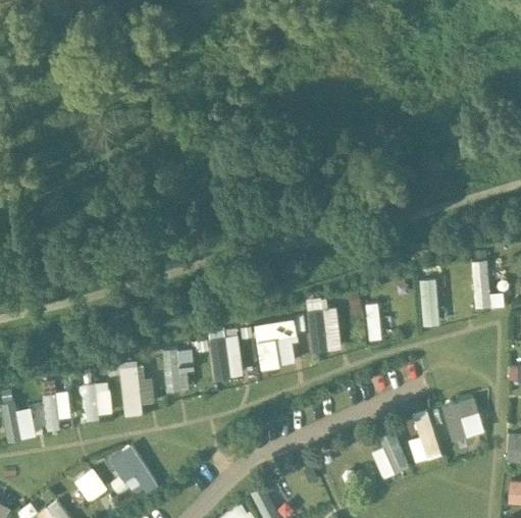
[(471,264),(475,310),(489,309),(486,262),(471,264)]
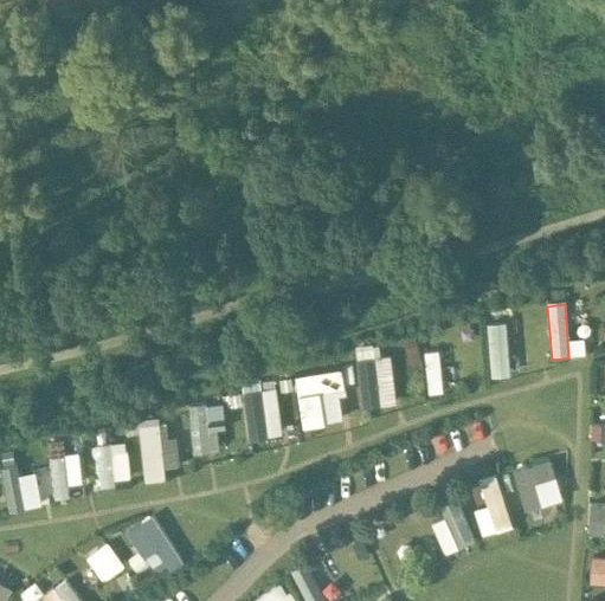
[(487,325),(491,379),(510,377),(506,323),(487,325)]
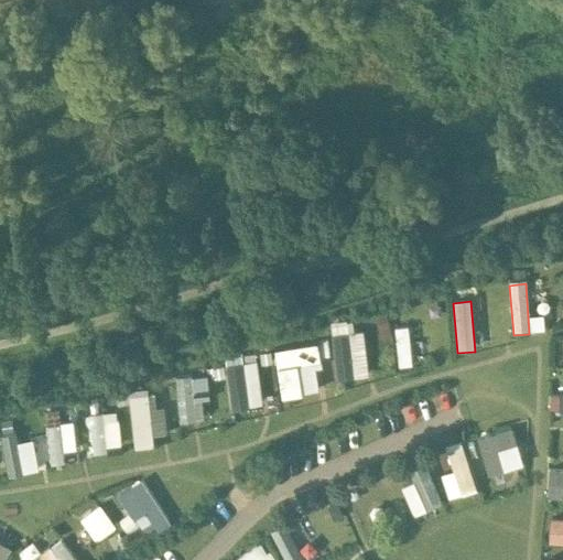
[(399,369),(413,367),(408,327),(393,330),(399,369)]
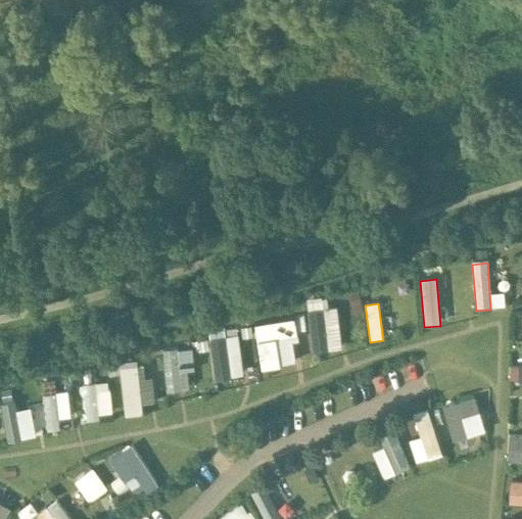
[(307,313),(313,354),(328,352),(324,311),(307,313)]
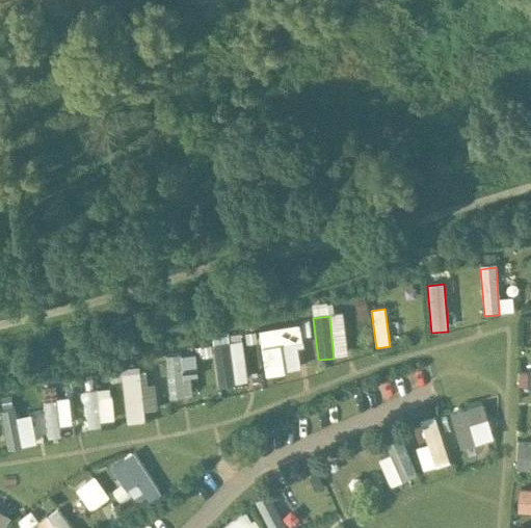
[(259,331),(264,375),(303,371),(299,326),(259,331)]
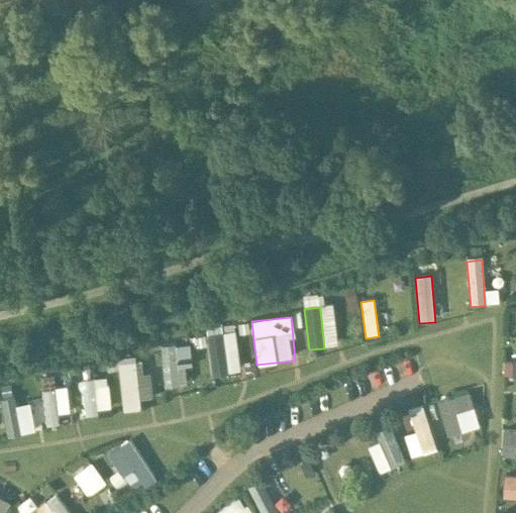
[(206,336),(212,378),(228,376),(222,334),(206,336)]
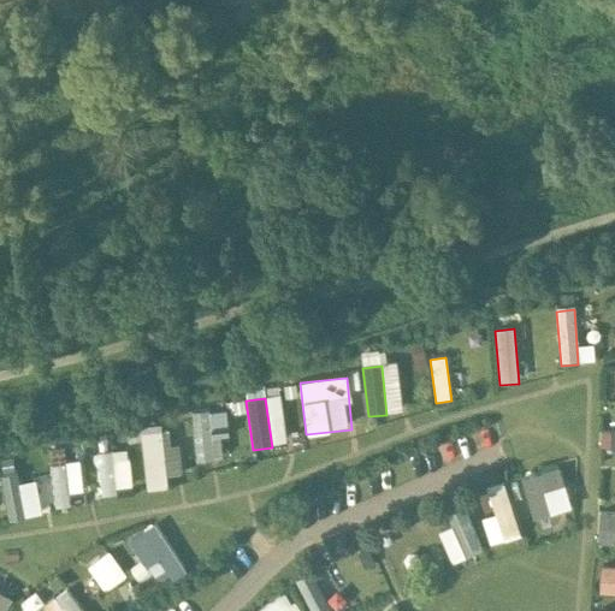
[(191,414),(196,464),(214,463),(208,413),(191,414)]
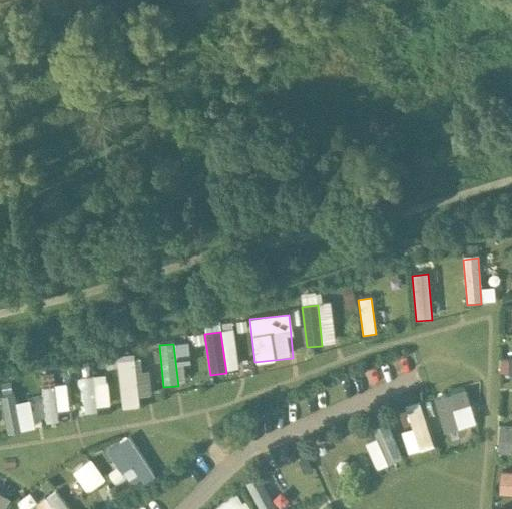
[(121,359),(123,409),(140,409),(139,397),(151,397),(150,372),(140,373),(140,358),(121,359)]
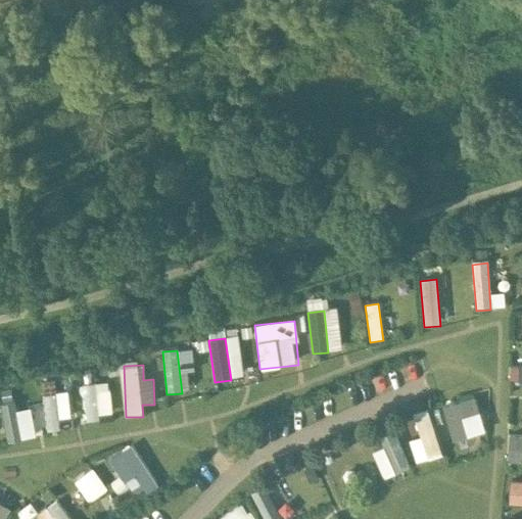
[(95,385),(82,386),(86,423),(98,422),(95,385)]
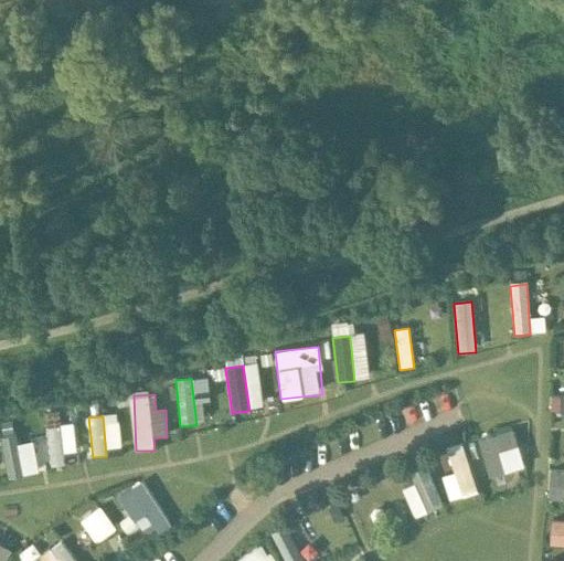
[(45,430),(50,468),(64,467),(60,429),(45,430)]
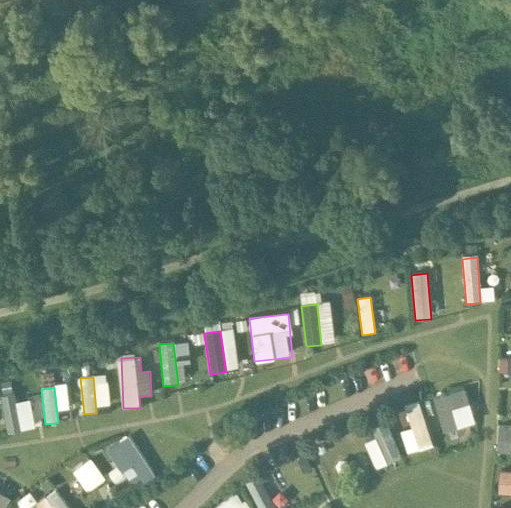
[(432,402),(442,435),(457,430),(451,412),(469,406),(464,392),(432,402)]
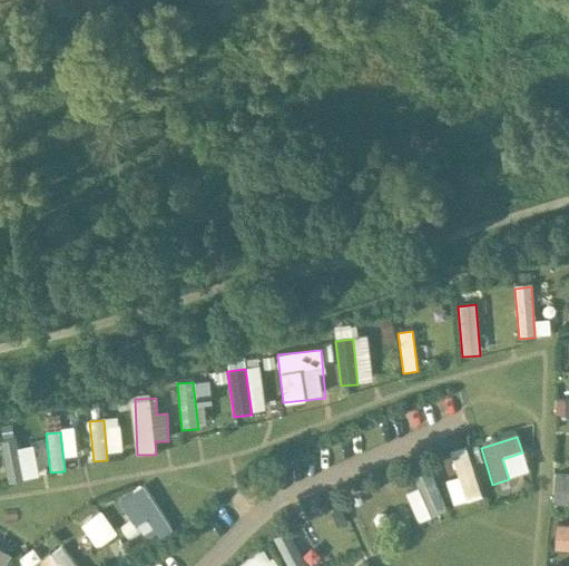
[(38,480),(35,446),(18,447),(18,440),(2,442),(7,484),(38,480)]
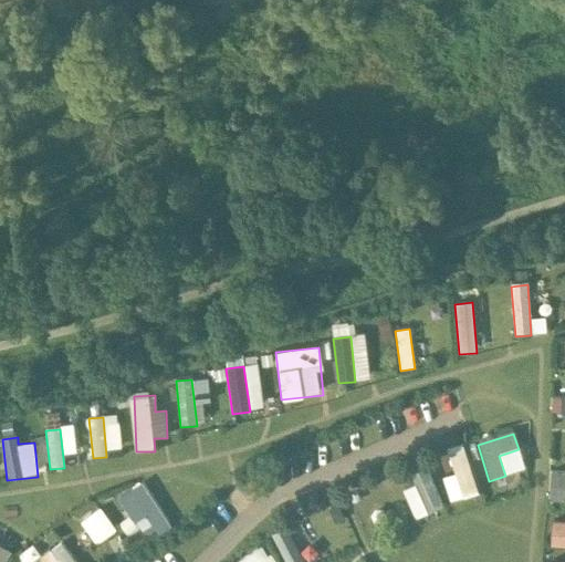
[(456,476),(442,479),(450,503),(479,495),(463,446),(448,450),(456,476)]
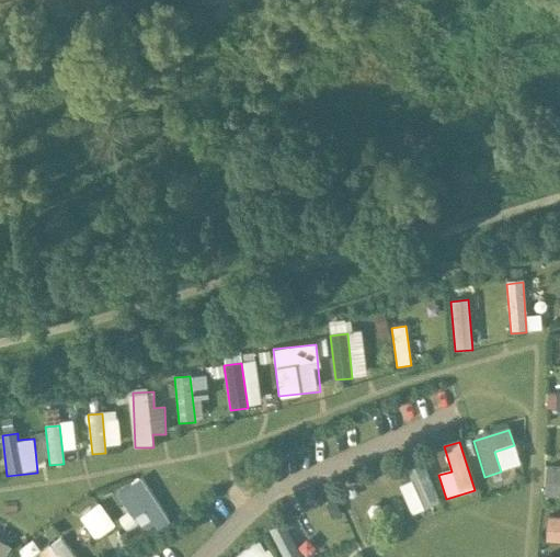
[(431,453),(435,473),(448,470),(444,450),(431,453)]
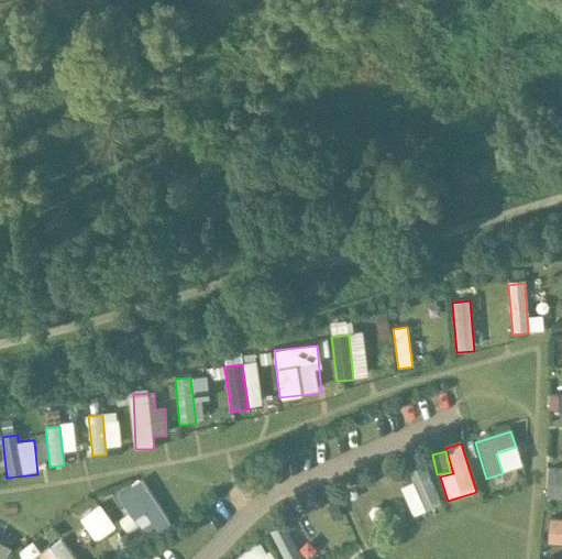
[(407,471),(411,483),(400,488),(412,517),(440,506),(423,464),(407,471)]
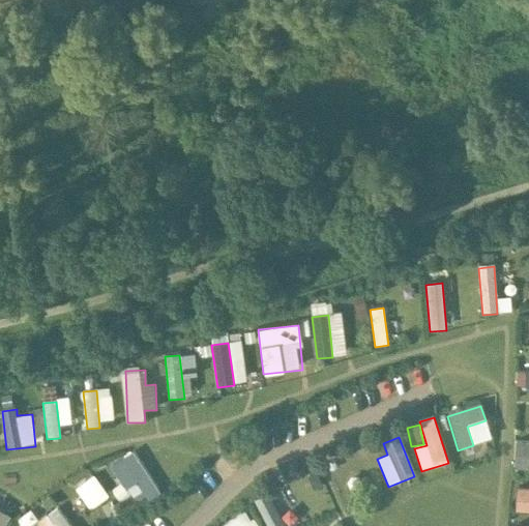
[(513,470),(528,471),(528,444),(516,444),(513,470)]
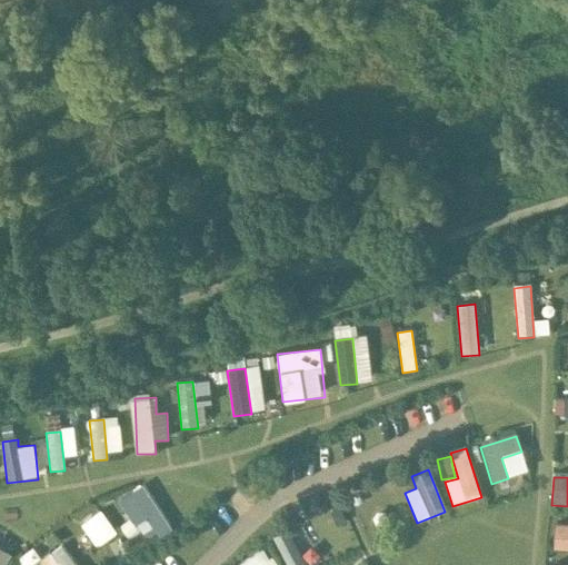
[(143,485),(118,503),(149,547),(175,529),(143,485)]
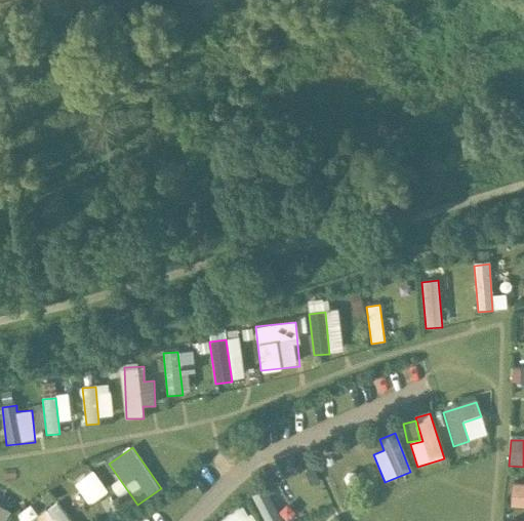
[(93,472),(74,485),(88,506),(108,493),(93,472)]
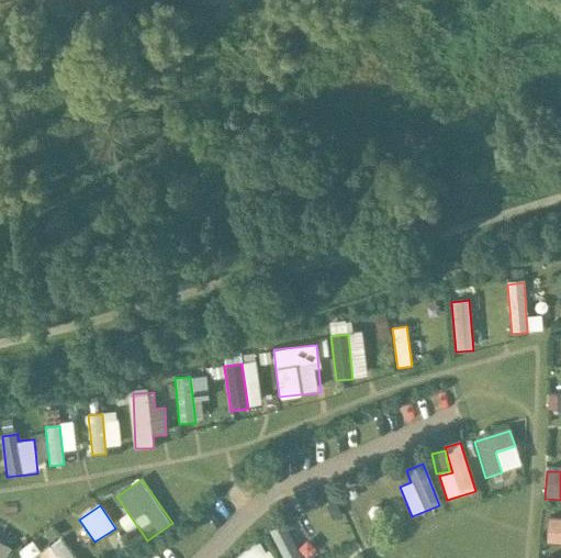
[(560,520),(547,520),(546,546),(560,546),(560,520)]
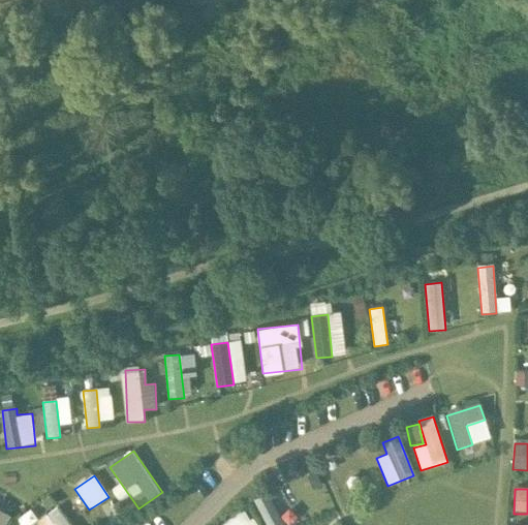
[(284,524),(268,493),(254,500),(267,524),(284,524)]
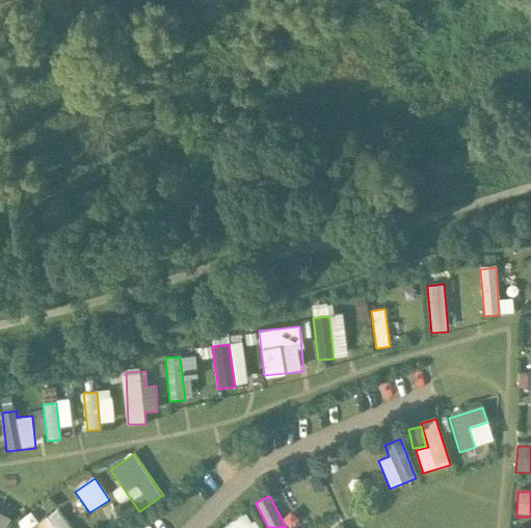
[(68,527),(56,511),(46,520),(51,527),(68,527)]
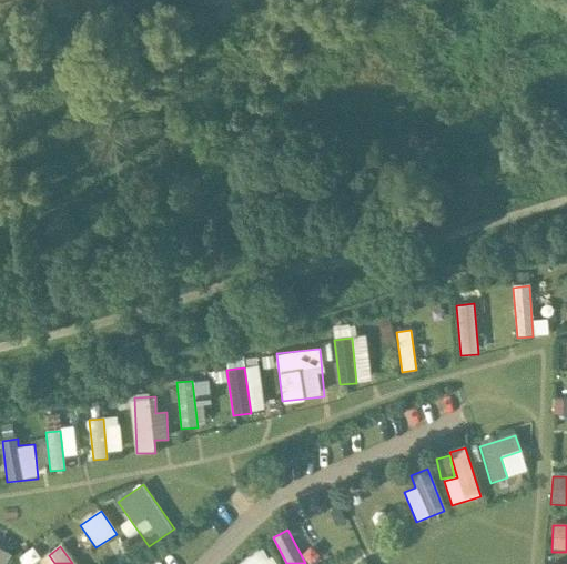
[(275,563),(266,547),(240,563),(275,563)]
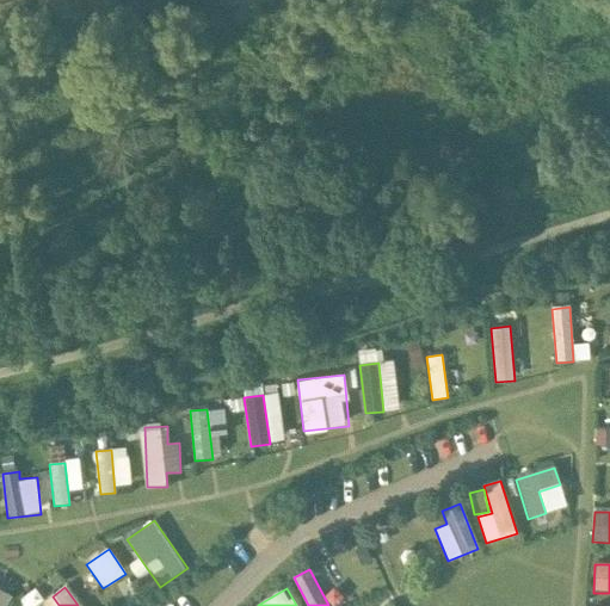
[(4,605),(10,597),(0,591),(0,605),(4,605)]
